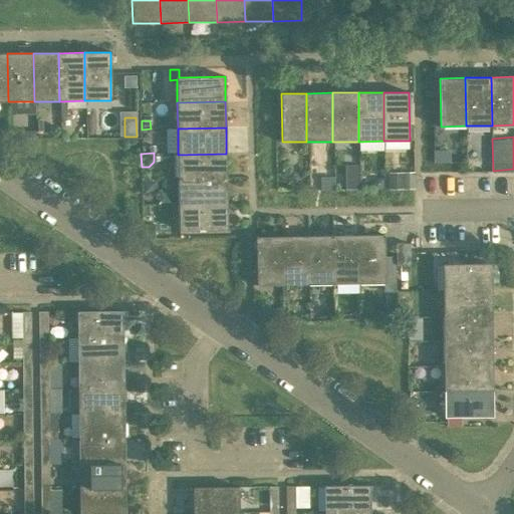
[(226,154),(178,155),(179,180),(227,179),(226,154)]
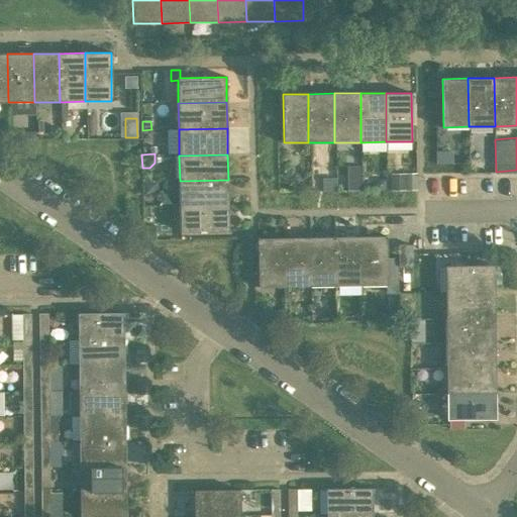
[(391,191),(406,190),(405,175),(390,176),(391,191)]
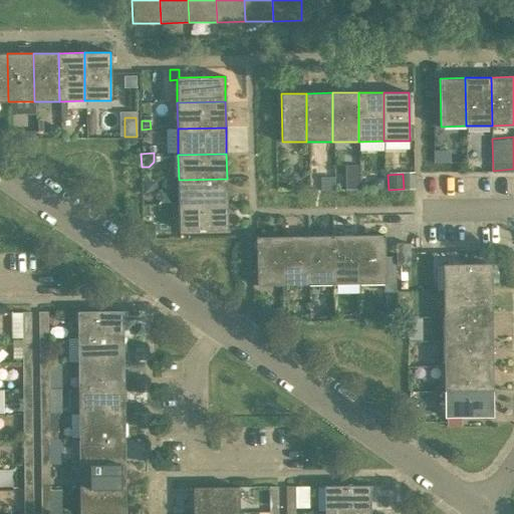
[(345,178),(345,190),(358,190),(358,177),(345,178)]
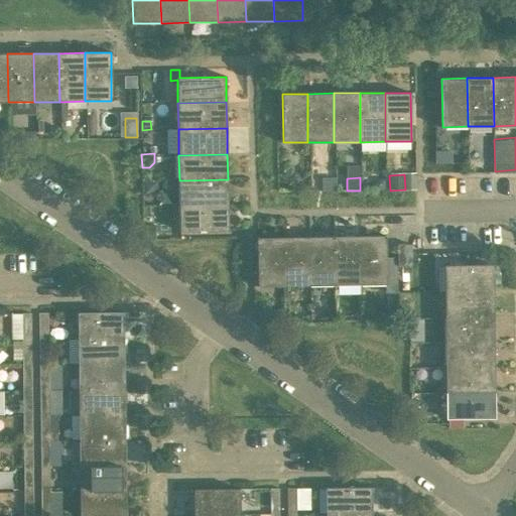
[(309,178),(309,190),(318,189),(317,178),(309,178)]
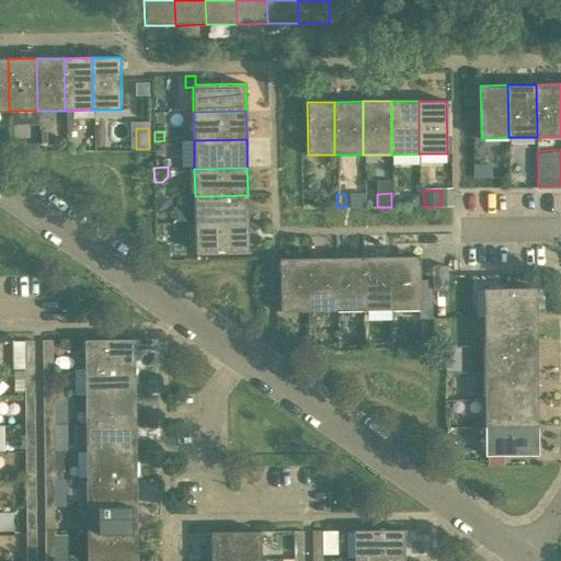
[(169,195),(156,195),(156,209),(169,209),(169,195)]
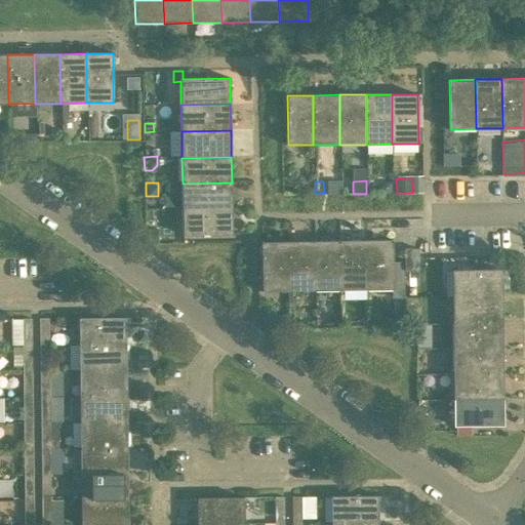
[(232,183),(183,184),(183,210),(232,209),(232,183)]
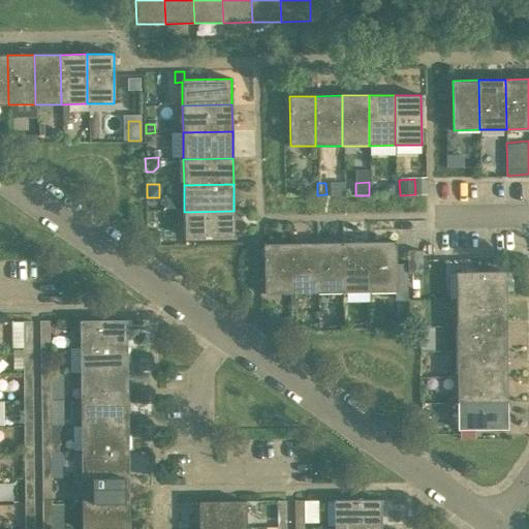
[(383,190),(383,195),(395,195),(395,184),(389,184),(383,190)]
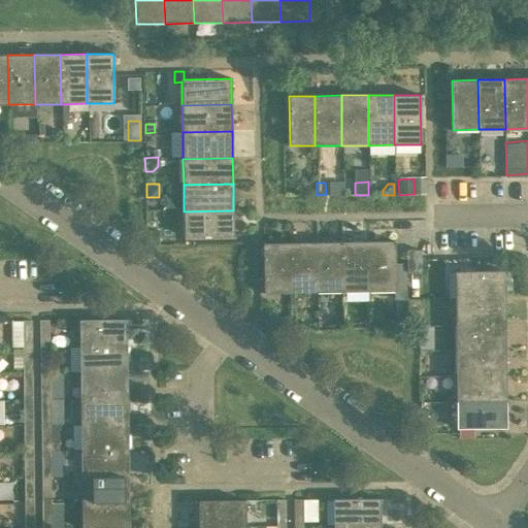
[(233,235),(233,210),(184,211),(185,236),(233,235)]
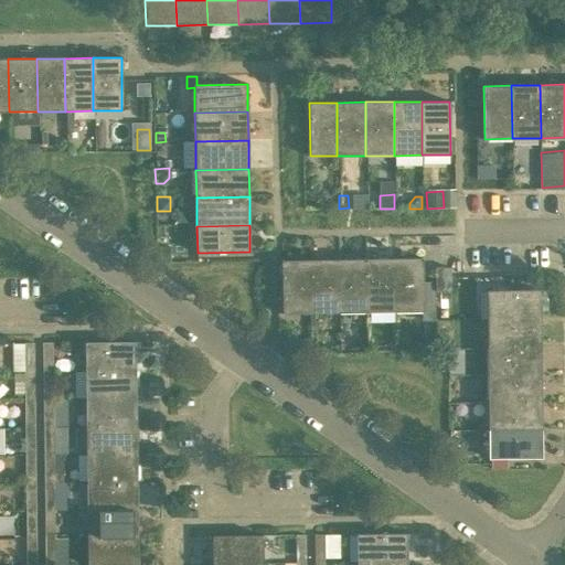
[(168,247),(157,247),(157,263),(168,263),(168,247)]
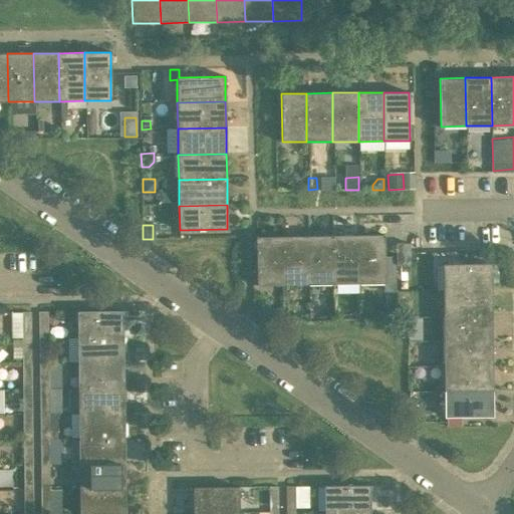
[(384,234),(358,235),(359,283),(384,283),(384,234)]
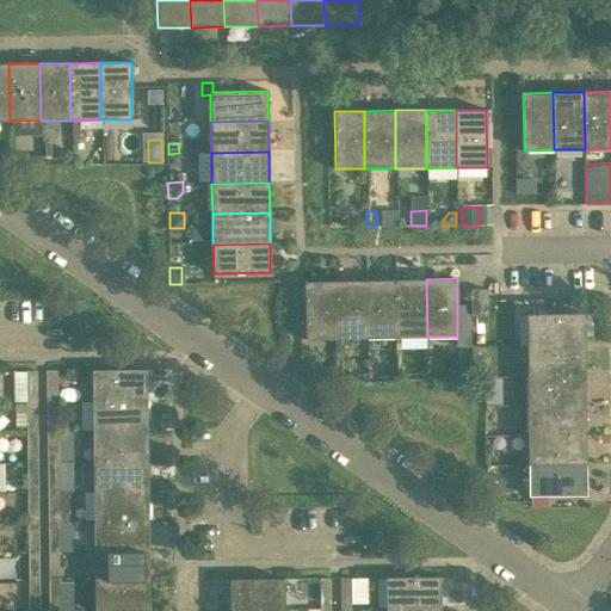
[(397,338),(396,279),(366,281),(368,338),(397,338)]
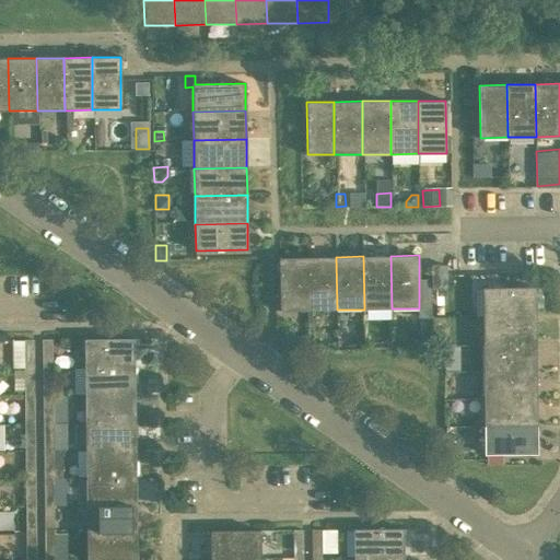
[(392,308),(391,256),(363,256),(364,310),(392,308)]
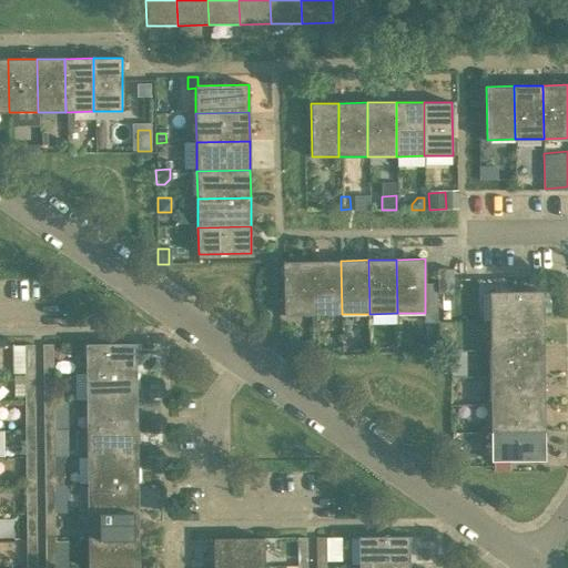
[(285,315),(313,315),(312,261),(284,261),(285,315)]
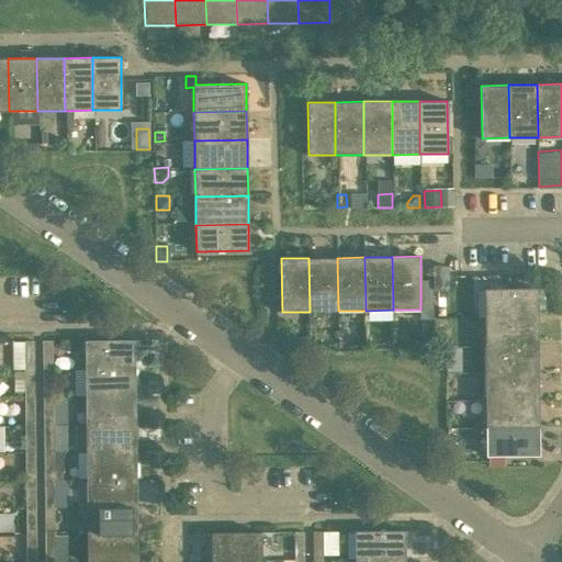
[(338,311),(337,258),(308,258),(310,312),(338,311)]
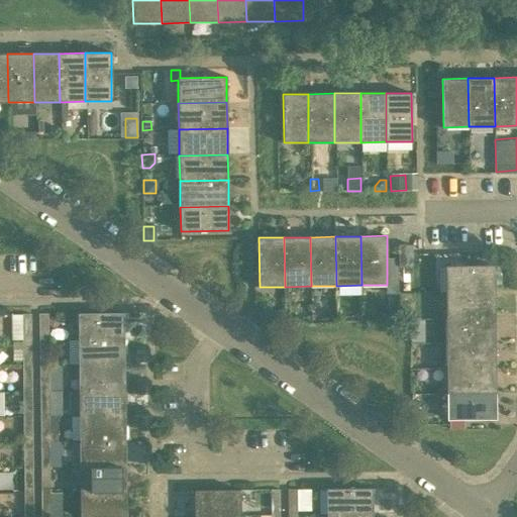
[(399,244),(399,267),(412,267),(412,244),(399,244)]
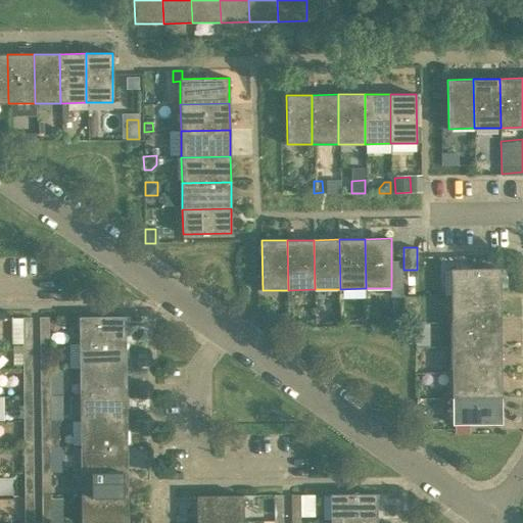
[(452,269),(452,294),(501,294),(501,269),(452,269)]
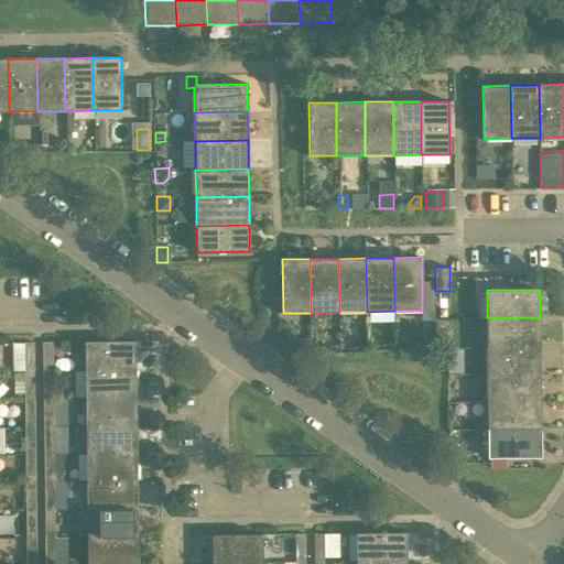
[(487,346),(540,345),(540,317),(487,317),(487,346)]
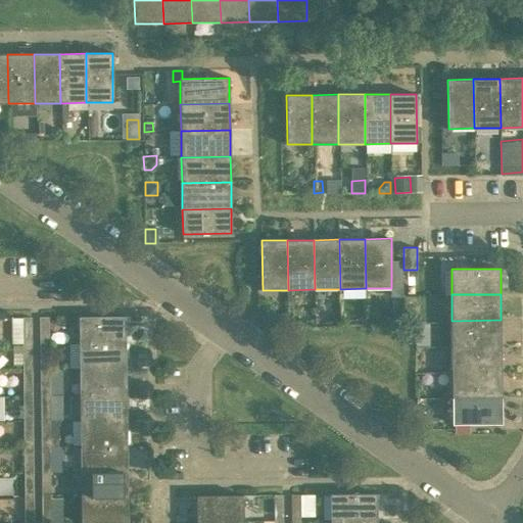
[(79,316),(79,341),(126,341),(126,316),(79,316)]
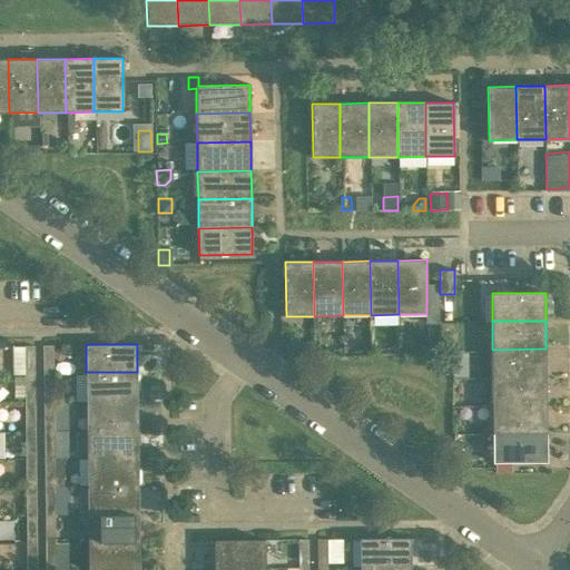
[(25,346),(25,375),(33,375),(33,346),(25,346)]
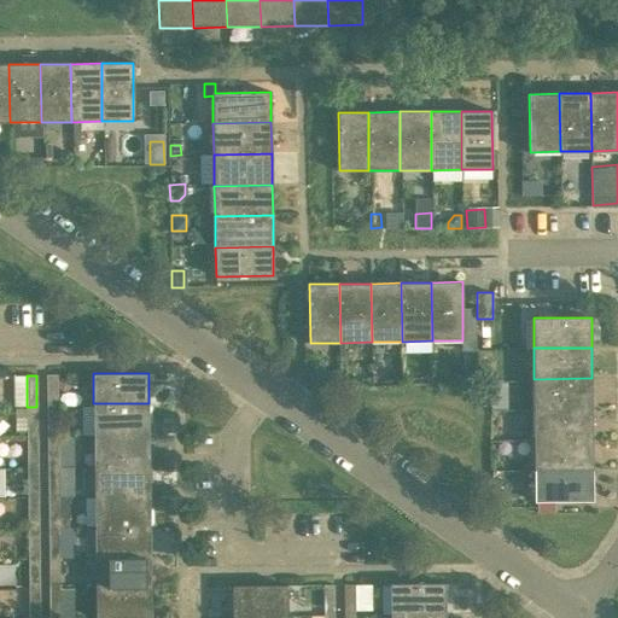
[(46,375),(46,407),(56,406),(56,375),(46,375)]
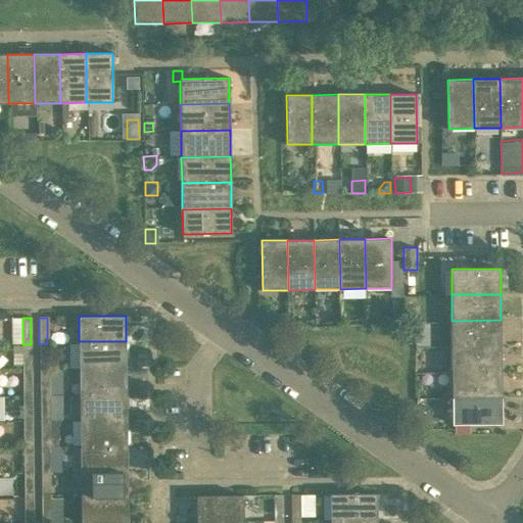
[(452,347),(502,346),(501,320),(452,321),(452,347)]
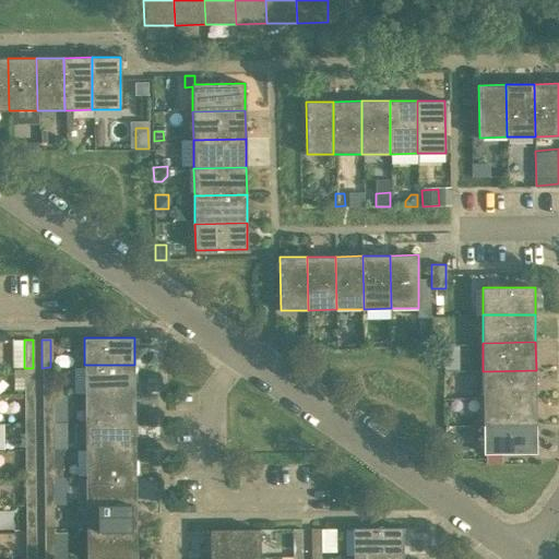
[(134,365),(84,365),(84,393),(134,392),(134,365)]
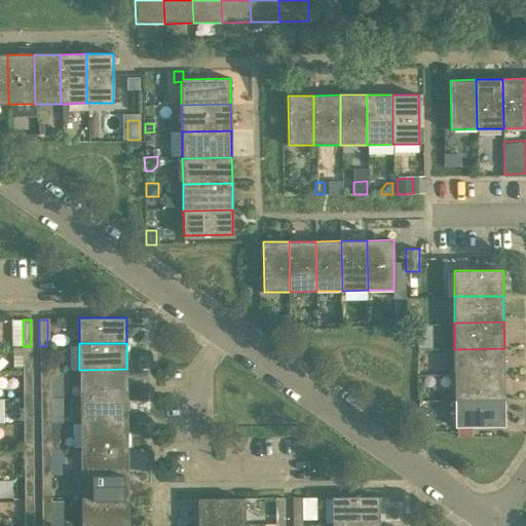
[(48,372),(47,345),(39,346),(40,372),(48,372)]
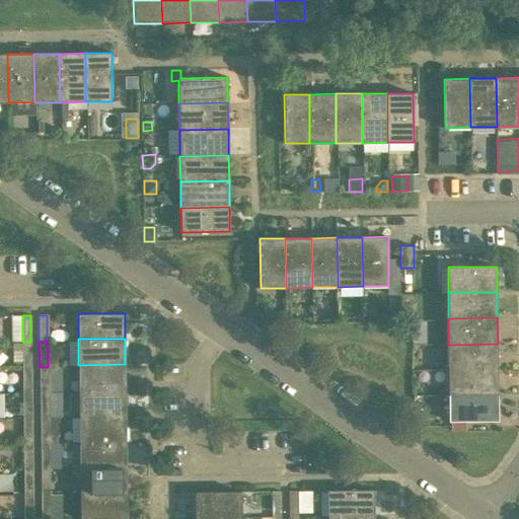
[(31,367),(30,342),(22,342),(22,367),(31,367)]
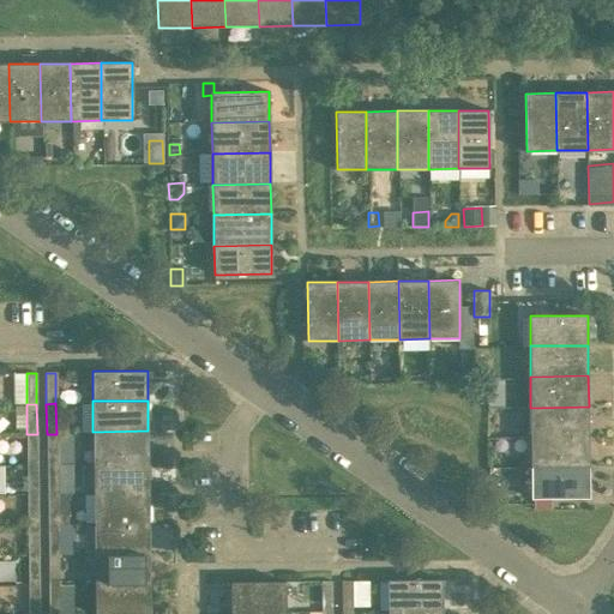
[(531,439),(589,438),(589,407),(530,408),(531,439)]
